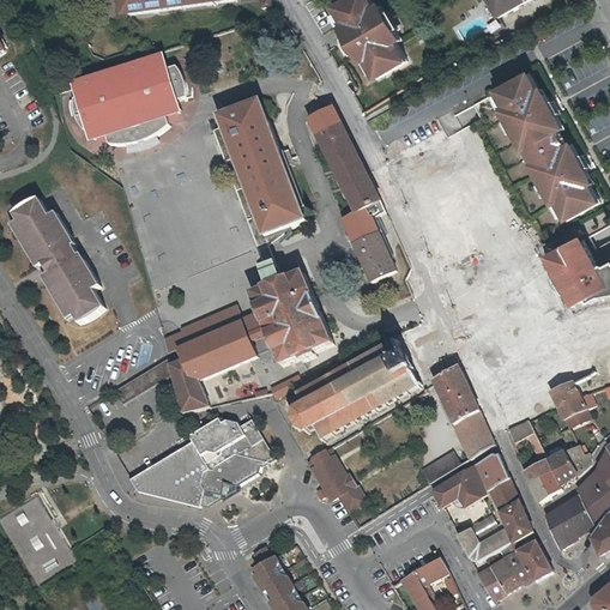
[(125,0),(127,12),(217,0),(125,0)]
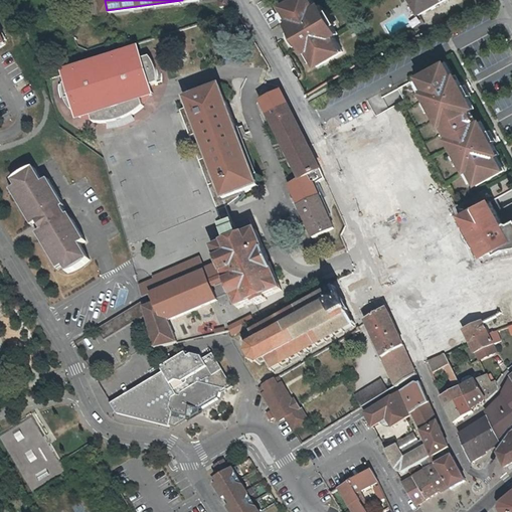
[(293,29),(298,39),(304,49),(307,47),(315,63),(341,48),(332,33),(336,31),(320,1),(316,4),(313,0),(286,0),(282,2),(290,18),(287,19),(293,29)]
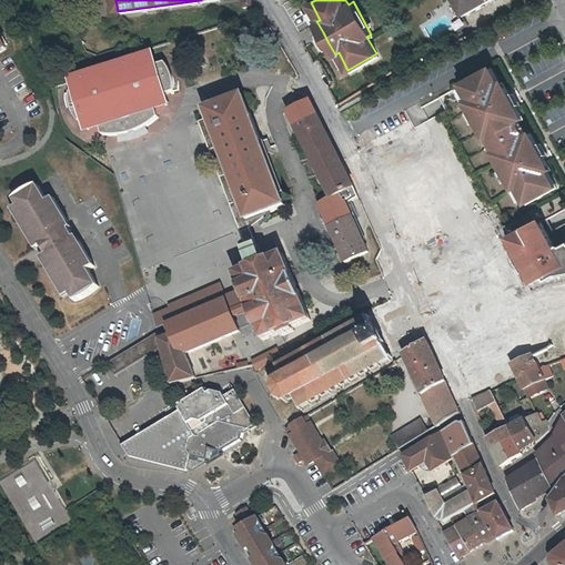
[(453,0),(460,12),(482,0),(453,0)]
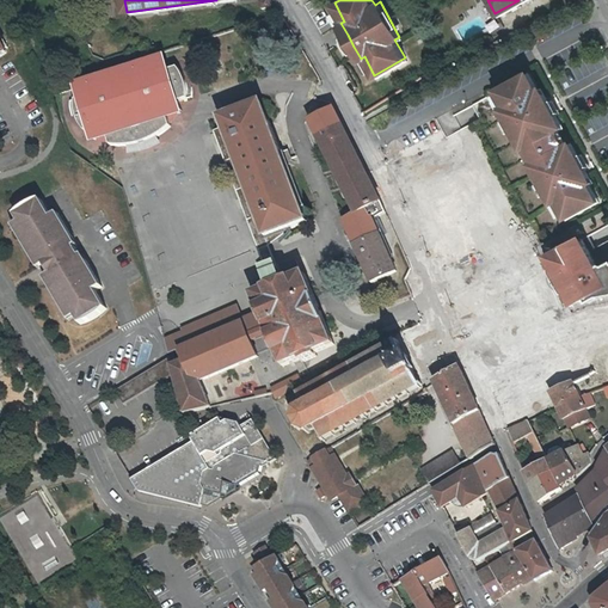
[(0,51),(10,47),(0,30),(0,51)]
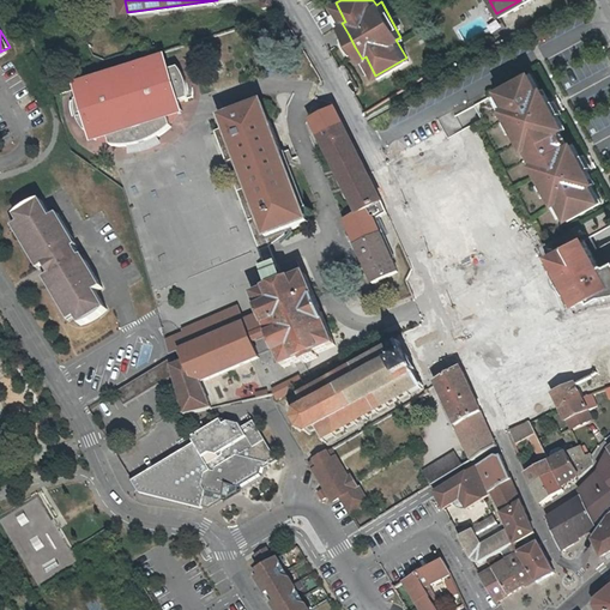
[(351,49),(355,47),(349,35),(345,37),(351,49)]
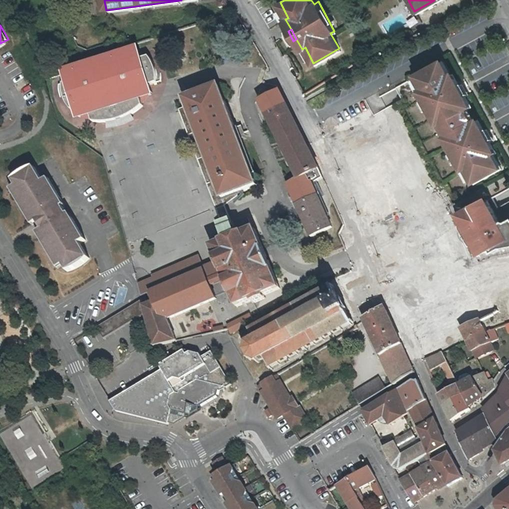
[(387,42),(395,38),(392,31),(384,34),(387,42)]
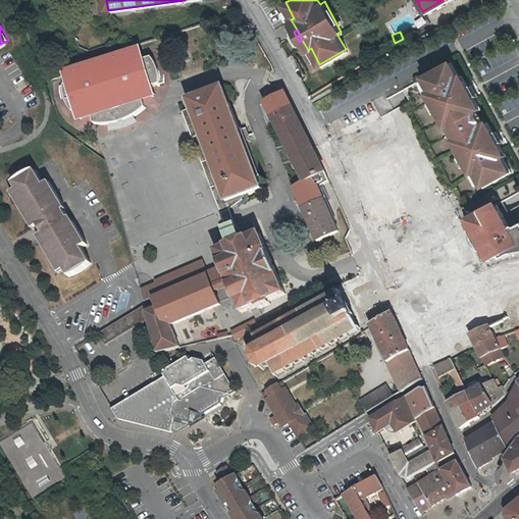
[(63,71),(66,81),(61,83),(61,85),(61,89),(62,94),(63,98),(65,102),(67,106),(69,109),(74,107),(78,116),(89,113),(92,121),(98,122),(104,122),(111,121),(117,120),(123,118),(128,115),(135,112),(140,108),(144,105),(141,97),(152,94),(149,85),(158,82),(158,79),(158,74),(157,70),(156,66),(154,61),(151,57),(149,55),(141,57),(139,53),(138,48),(135,49),(63,71)]
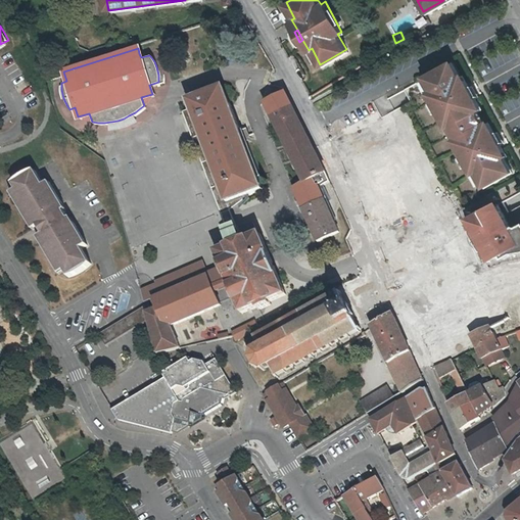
[(451,59),(424,75),(431,89),(428,91),(433,99),(438,108),(443,117),(446,115),(450,121),(448,124),(456,137),(459,138),(461,143),(458,145),(463,153),(468,163),(472,172),(476,170),(484,184),(511,170),(504,154),(501,150),(504,148),(500,141),(493,131),(487,120),(483,122),(476,108),(480,106),(474,94),(469,84),(465,77),(462,79),(459,74),(451,59)]
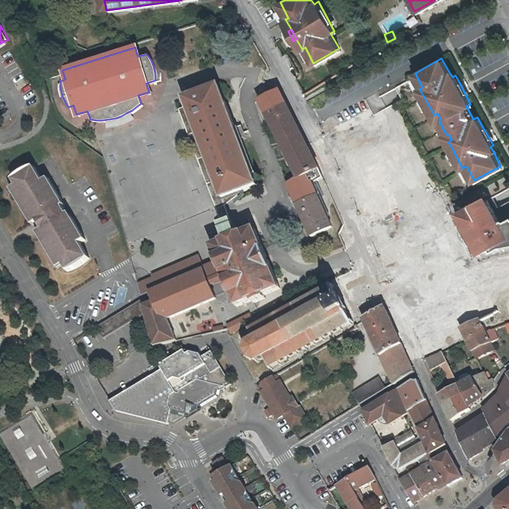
[(462,81),(459,82),(464,92),(467,91),(462,81)]
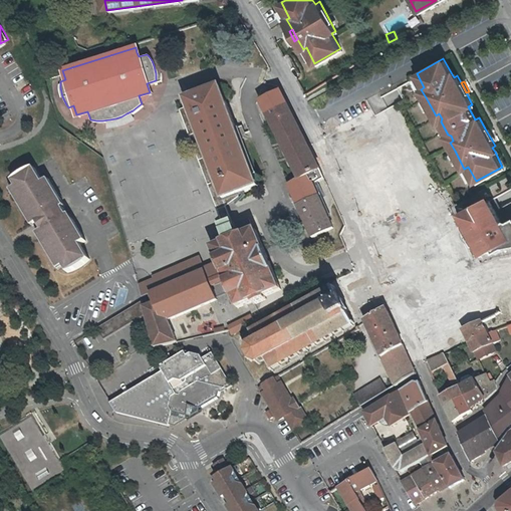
[(217,85),(183,98),(186,105),(221,198),(256,184),(250,171),(217,85)]
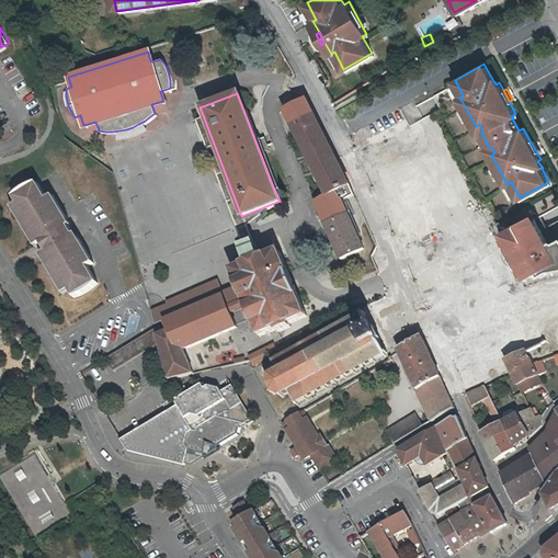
[(332,204),(348,196),(343,186),(348,184),(345,179),(344,179),(305,99),(282,110),(325,195),(328,194),(332,204)]
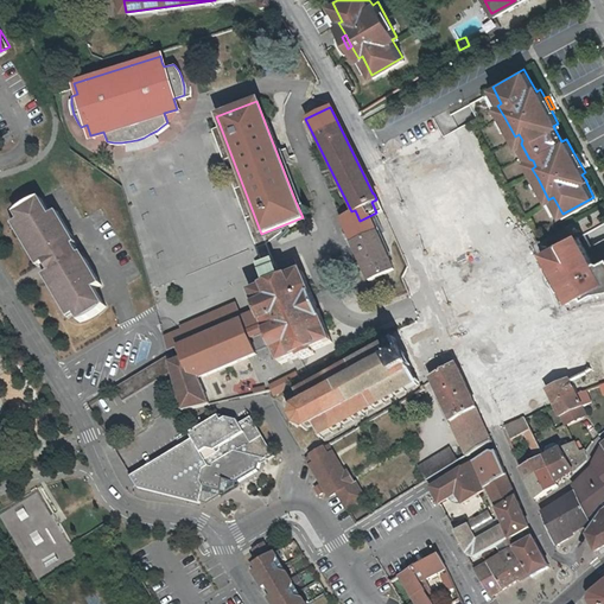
[(509,126),(503,115),(500,116),(506,128),(509,126)]
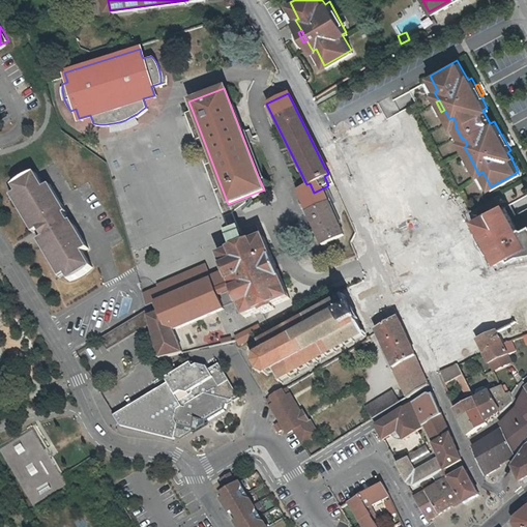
[(229,232),(237,229),(228,204),(192,109),(184,112),(222,212),(229,232)]
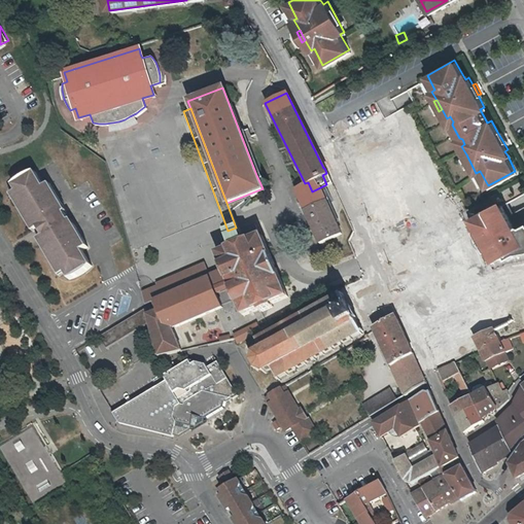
[(500,130),(497,132),(503,142),(507,140),(500,130)]
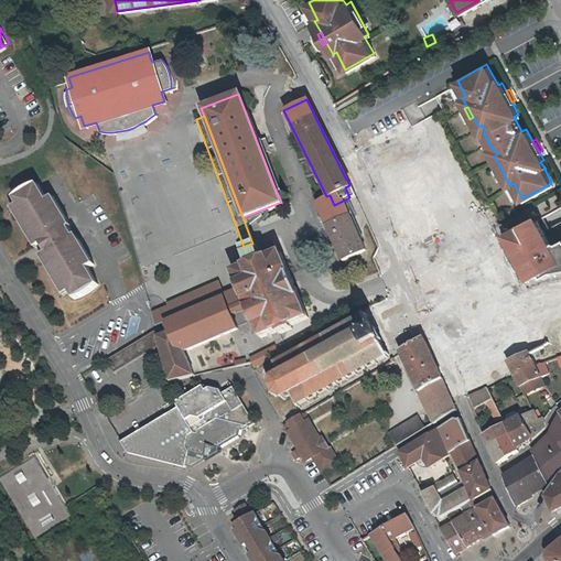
[(505,176),(499,165),(496,168),(502,177),(505,176)]
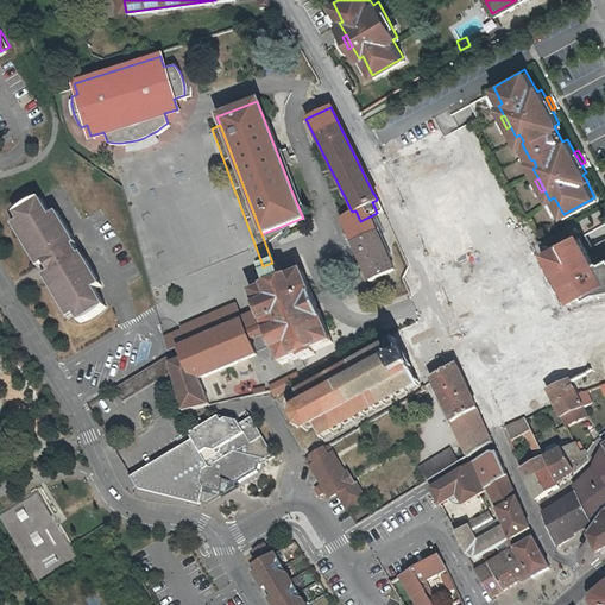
[(44,278),(60,304),(65,301),(71,312),(76,319),(104,304),(93,287),(100,282),(84,256),(79,260),(74,253),(79,251),(73,241),(69,244),(65,238),(73,234),(57,208),(51,212),(41,194),(13,209),(18,218),(24,227),(18,231),(32,258),(39,254),(43,260),(45,259),(49,266),(48,268),(51,275),(44,278)]
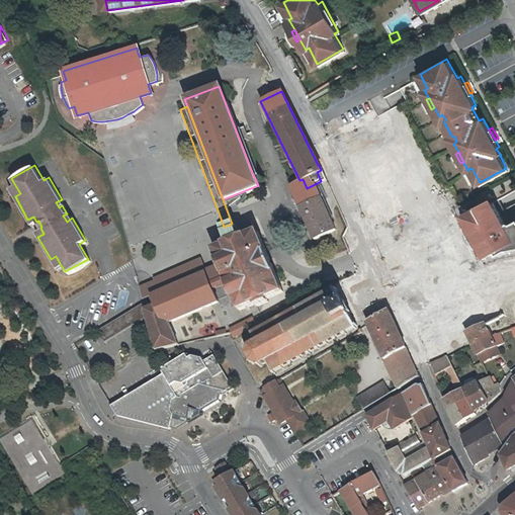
[(325,179),(321,170),(317,172),(321,181),(325,179)]
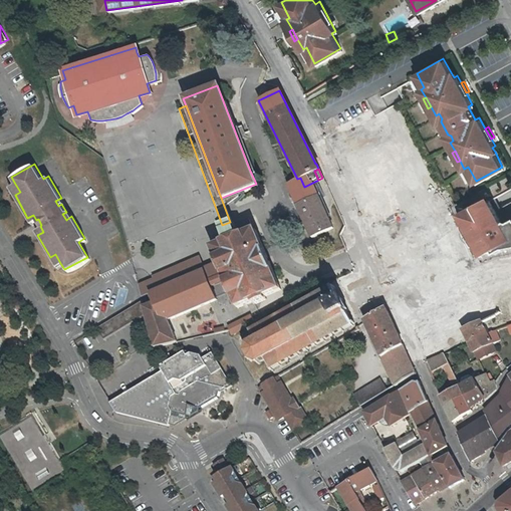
[(20,192),(15,184),(10,187),(15,195),(20,192)]
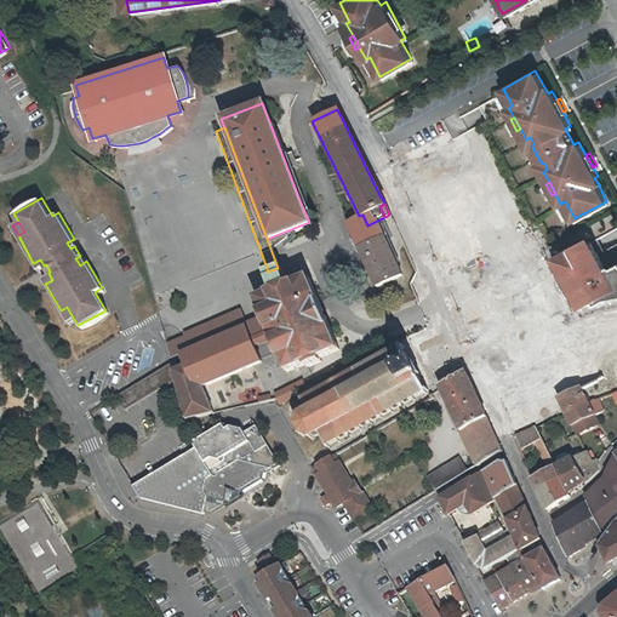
[(354,239),(369,272),(372,270),(377,280),(386,275),(387,279),(400,273),(383,235),(371,241),(366,233),(354,239)]
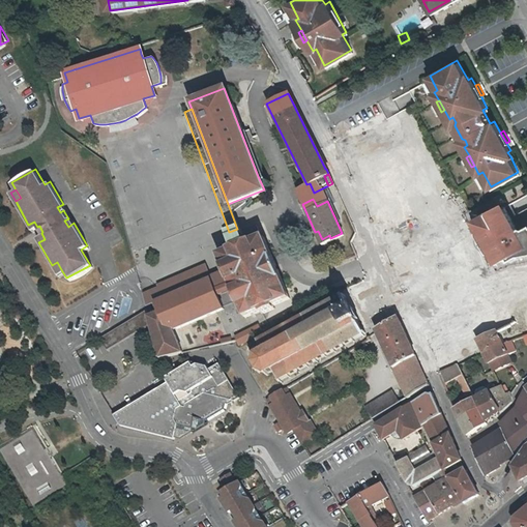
[(476,217),(499,259),(503,257),(526,252),(526,226),(523,228),(520,227),(517,229),(502,204),(476,217)]
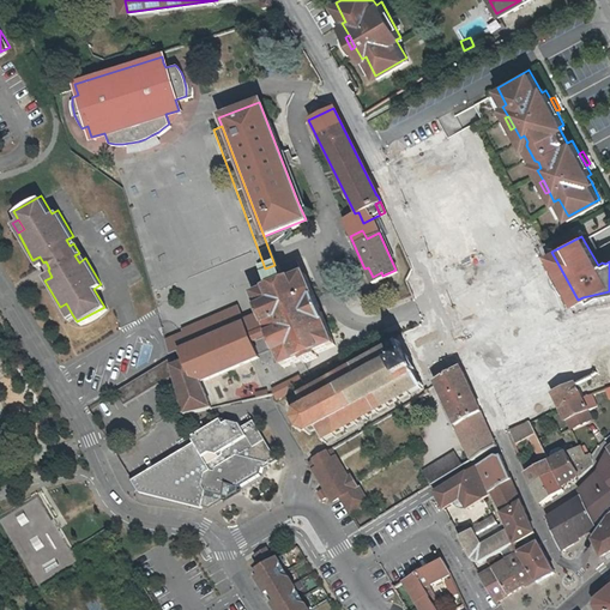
[(79,263),(85,258),(82,252),(79,253),(74,255),(79,263)]
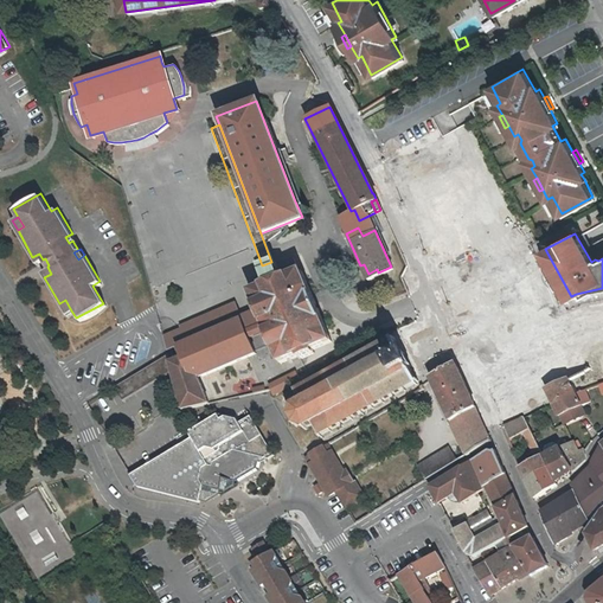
[(564,300),(571,296),(545,249),(539,252),(564,300)]
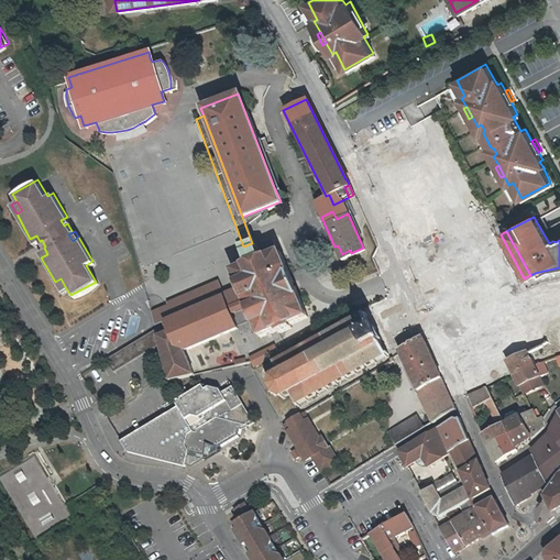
[(36,235),(30,239),(33,244),(40,241),(36,235)]
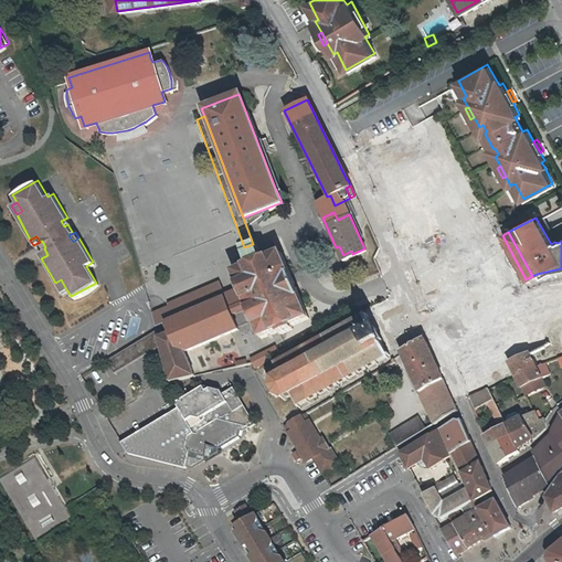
[(247,264),(232,271),(245,300),(247,307),(253,320),(260,337),(277,328),(278,332),(290,327),(289,322),(307,316),(279,252),(277,253),(272,239),(254,246),(257,256),(246,261),(247,264)]
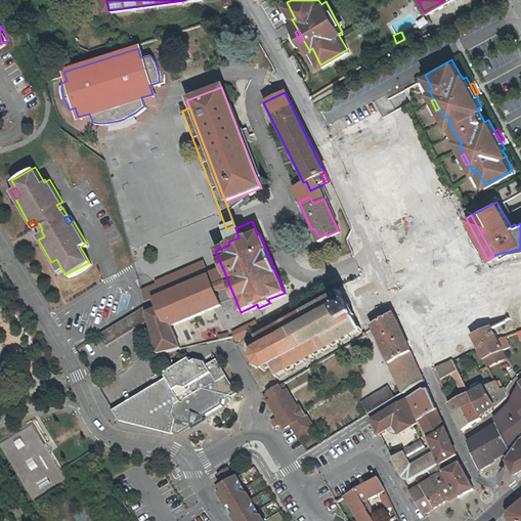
[(326,232),(318,236),(314,228),(311,229),(316,240),(327,235),(326,232)]
